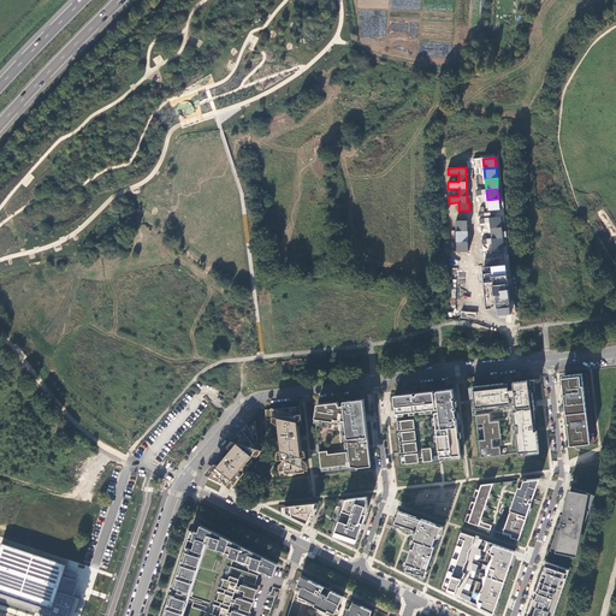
[(498,199),(487,200),(489,211),(499,209),(498,199)]
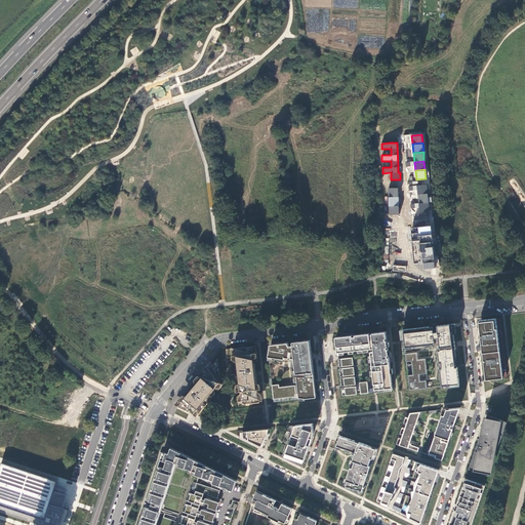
[(427,185),(417,186),(418,195),(428,194),(427,185)]
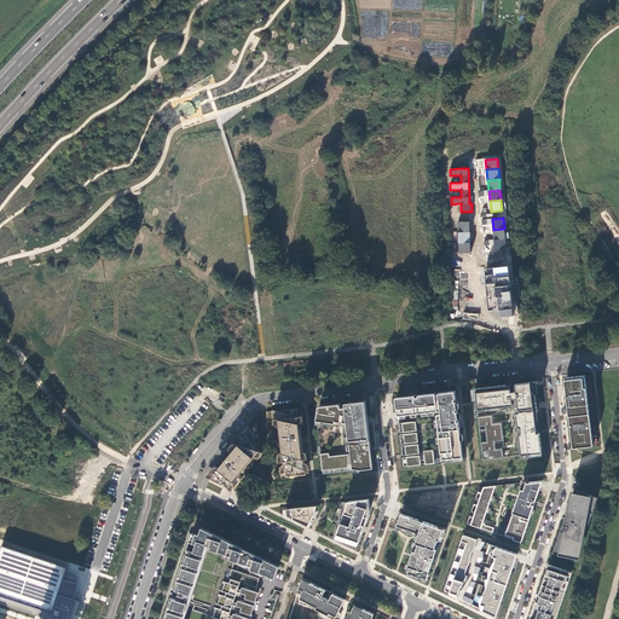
[(458,223),(458,232),(469,232),(469,223),(458,223)]
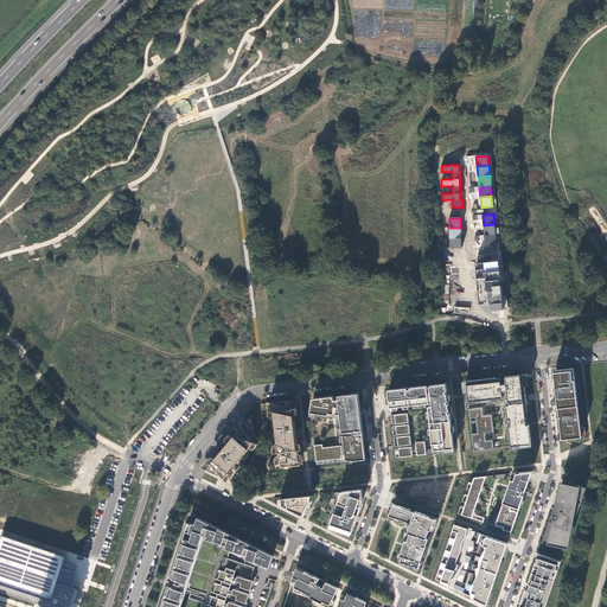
[(494,224),(484,225),(484,236),(496,235),(494,224)]
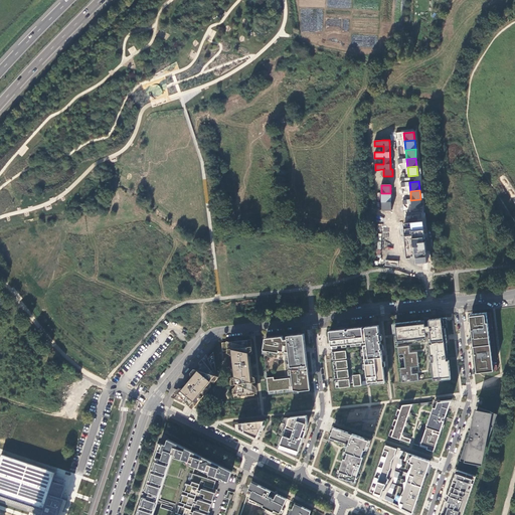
[(381,193),(381,202),(390,202),(390,193),(381,193)]
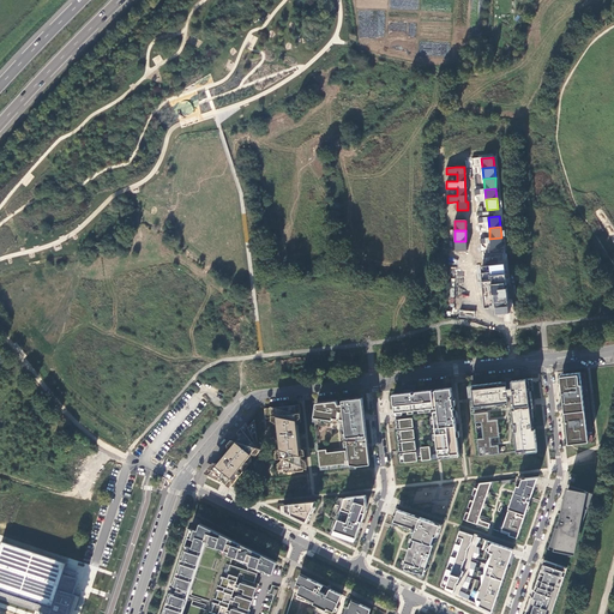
[(501,238),(489,239),(491,248),(503,247),(501,238)]
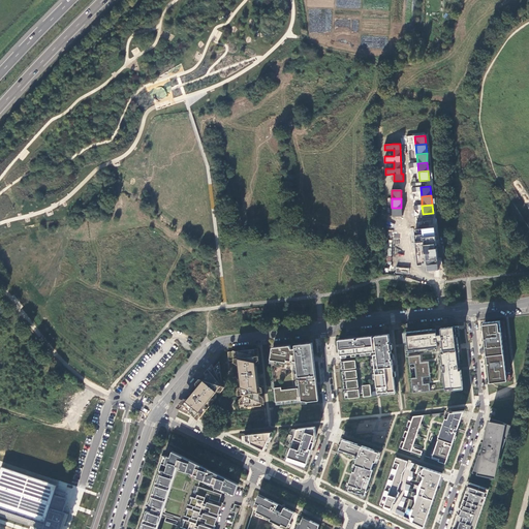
[(392,208),(392,217),(402,217),(401,208),(392,208)]
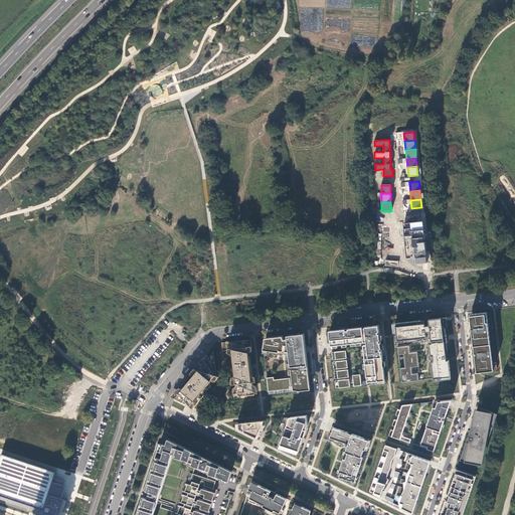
[(415,259),(416,264),(423,264),(426,263),(422,221),(402,223),(407,260),(415,259)]
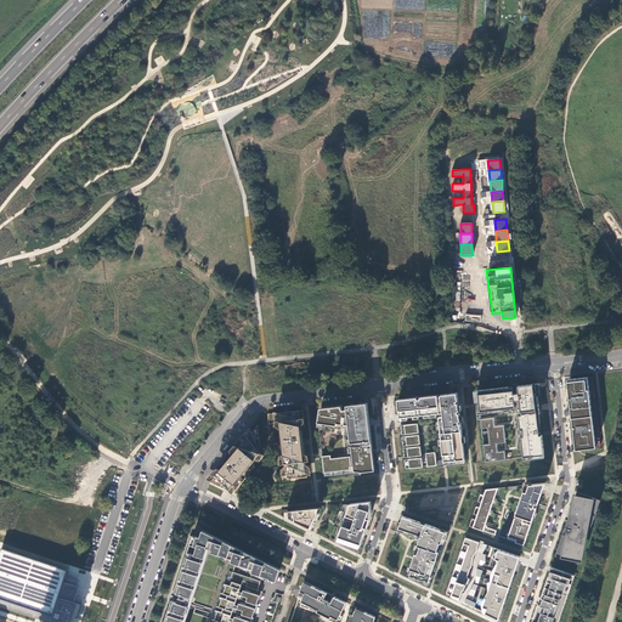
[(567,379),(576,451),(595,448),(600,447),(599,441),(595,442),(594,436),(599,436),(597,418),(593,419),(592,411),(597,410),(595,403),(591,403),(591,400),(595,400),(594,397),(591,397),(589,391),(594,391),(593,377),(567,379)]
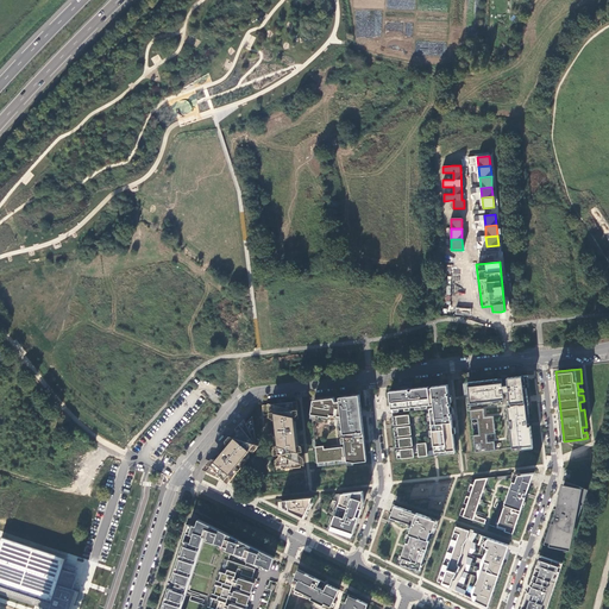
[(510,407),(508,407),(512,438),(514,438),(515,447),(526,446),(526,445),(533,444),(531,426),(528,426),(526,406),(528,406),(528,400),(527,396),(525,396),(525,388),(527,388),(526,376),(508,378),(508,385),(503,387),(503,383),(498,383),(498,378),(468,382),(470,402),(476,402),(476,405),(493,402),(493,401),(504,399),(504,395),(509,394),(510,407)]
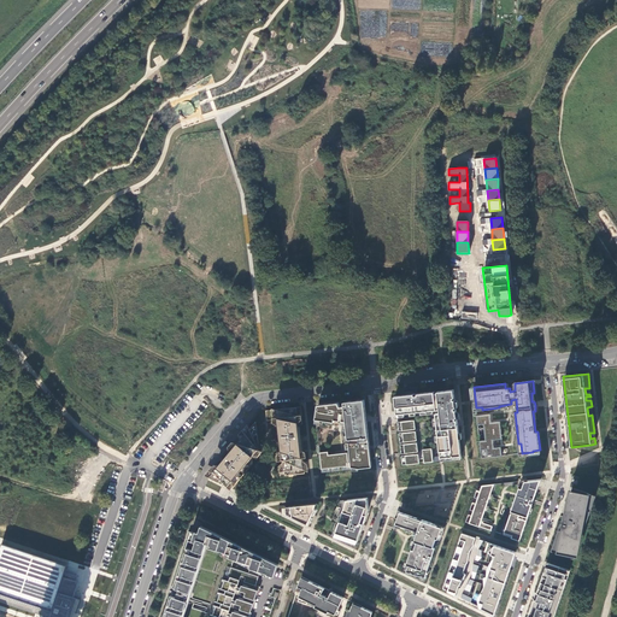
[(448,460),(462,458),(453,389),(394,397),(397,416),(397,418),(398,421),(399,432),(413,429),(413,432),(399,434),(400,442),(404,442),(405,453),(418,452),(418,454),(405,456),(406,465),(419,463),(418,459),(423,459),(424,463),(433,462),(433,459),(448,457),(448,460)]
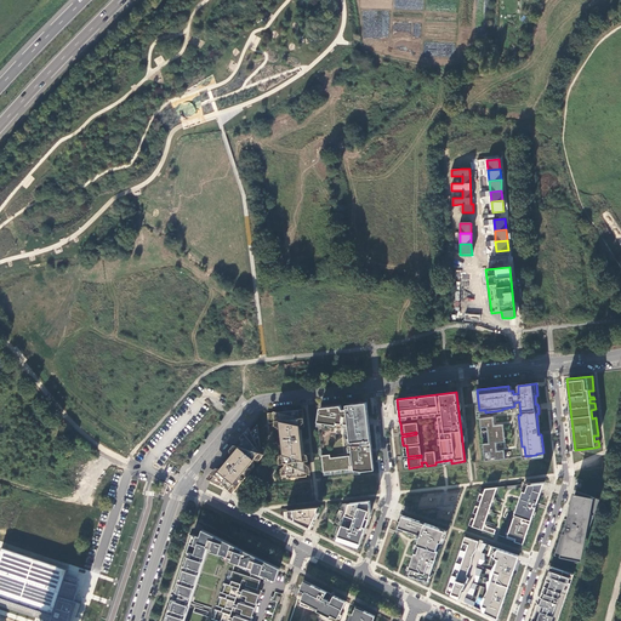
[(354,472),(374,469),(371,422),(366,403),(346,405),(347,409),(342,410),(340,405),(319,408),(318,422),(336,425),(337,422),(342,423),(343,416),(345,416),(343,423),(348,425),(352,456),(354,472)]
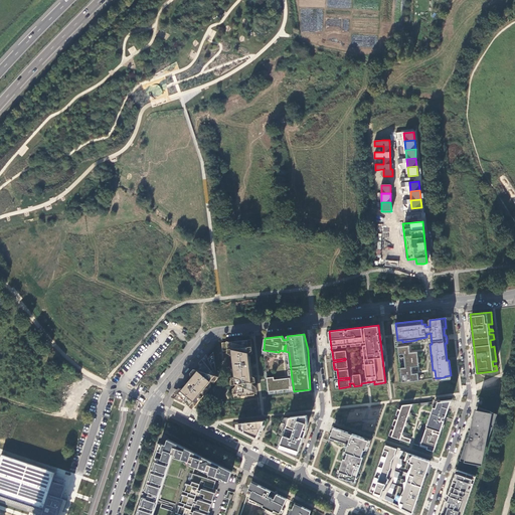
[(237,397),(253,395),(248,348),(251,348),(250,339),(223,342),(224,351),(231,350),(237,397)]
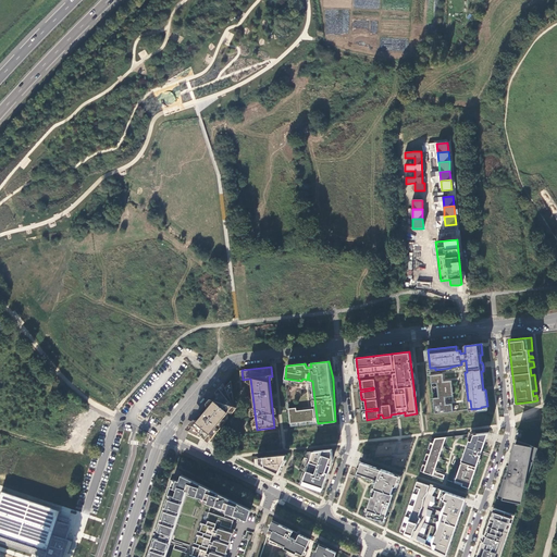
[(440,413),(454,411),(453,404),(446,404),(445,397),(454,396),(452,381),(443,381),(443,374),(430,375),(431,383),(436,383),(438,397),(432,398),(433,406),(440,406),(440,413)]
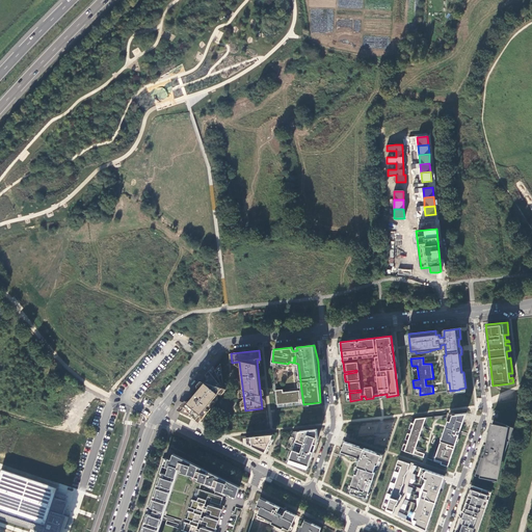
[(217,400),(214,398),(222,388),(221,373),(215,369),(180,413),(195,420),(196,420),(198,417),(202,420),(217,400)]
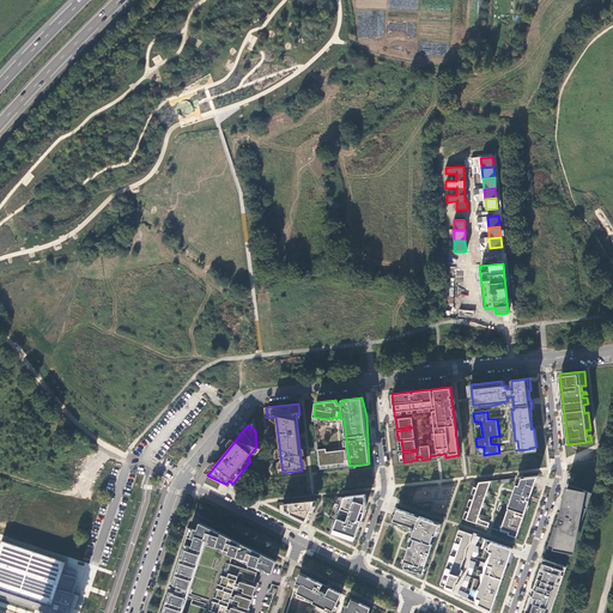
[(350,466),(347,450),(326,453),(326,449),(317,450),(320,469),(350,466)]
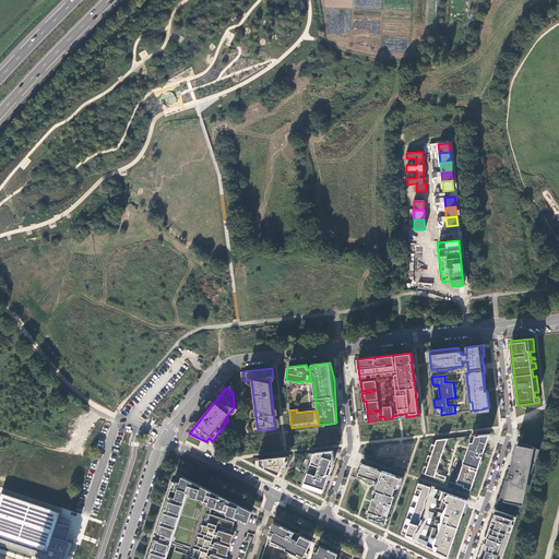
[(489,435),(473,436),(455,485),(471,490),(488,438),(489,435)]
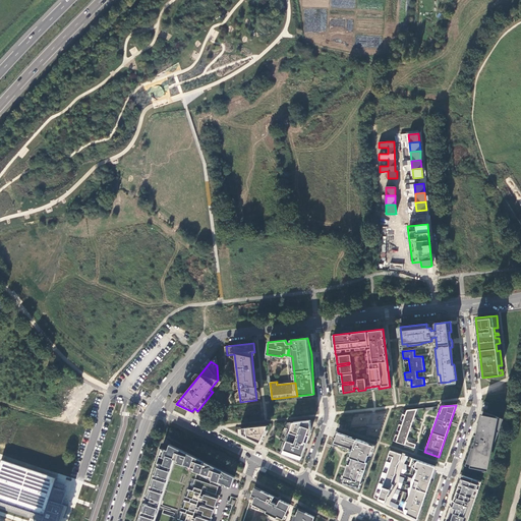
[(395,435),(393,441),(415,449),(414,448),(415,445),(406,442),(417,409),(407,410),(405,415),(402,414),(400,420),(403,421),(401,425),(399,424),(397,430),(399,431),(398,436),(395,435)]
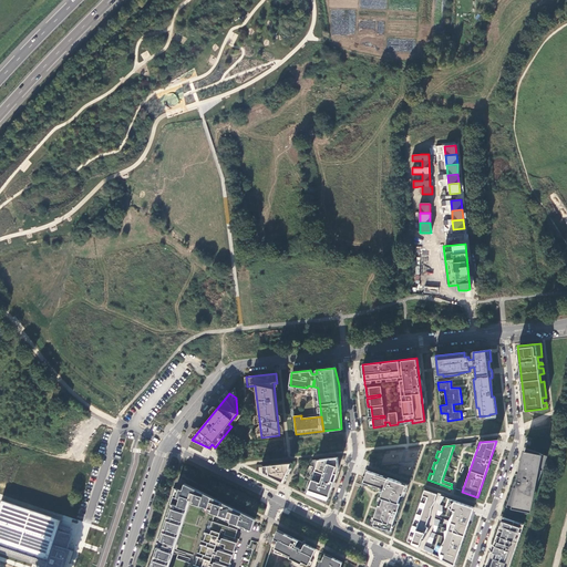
[(525,453),(507,504),(511,505),(509,508),(527,514),(546,460),(543,459),(544,455),(529,450),(529,453),(525,452),(525,453)]
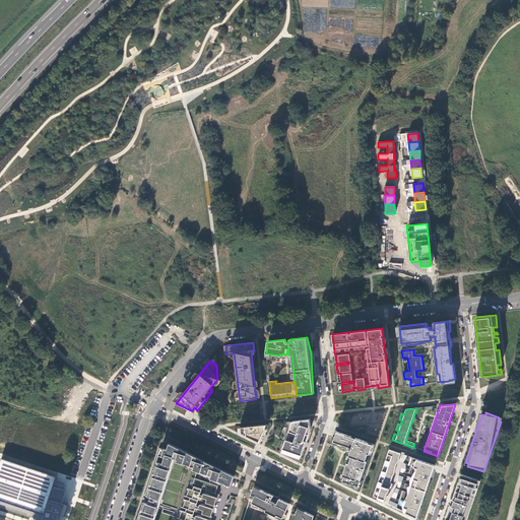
[(287,439),(280,451),(302,458),(311,429),(311,424),(310,419),(286,423),(282,431),(286,439),(287,439)]
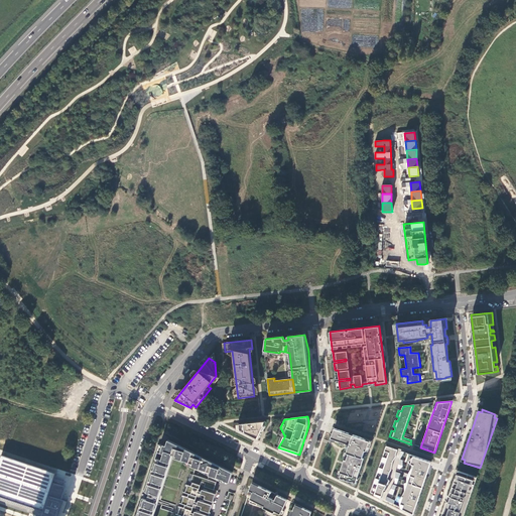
[(265,421),(238,424),(238,429),(259,439),(264,426),(265,421)]
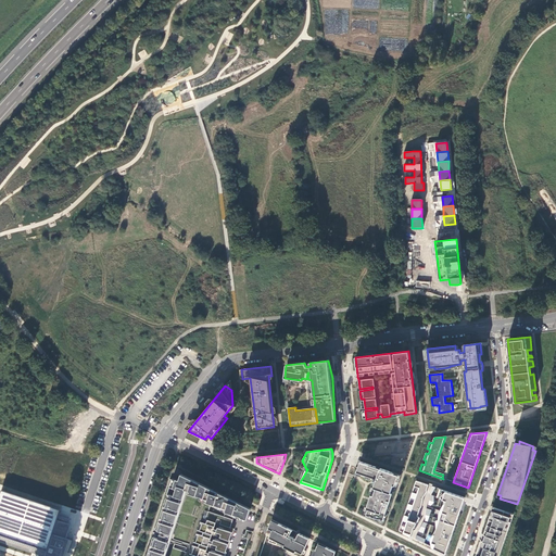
[(399,475),(358,462),(357,465),(355,471),(357,472),(356,475),(375,481),(363,514),(382,520),(392,494),(391,493),(393,484),(395,485),(399,475)]
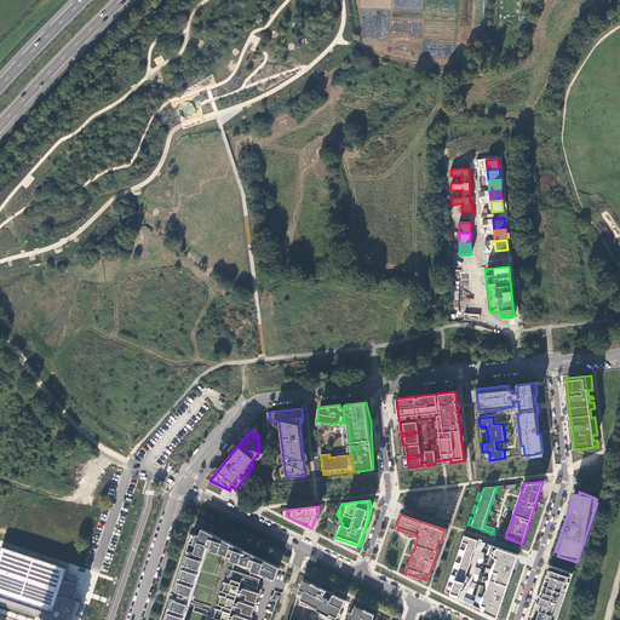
[(279,568),(202,529),(200,537),(193,534),(190,544),(196,545),(194,554),(187,551),(164,619),(182,619),(207,546),(211,547),(210,550),(231,557),(231,561),(253,568),(252,570),(265,577),(269,578),(275,580),(279,568)]
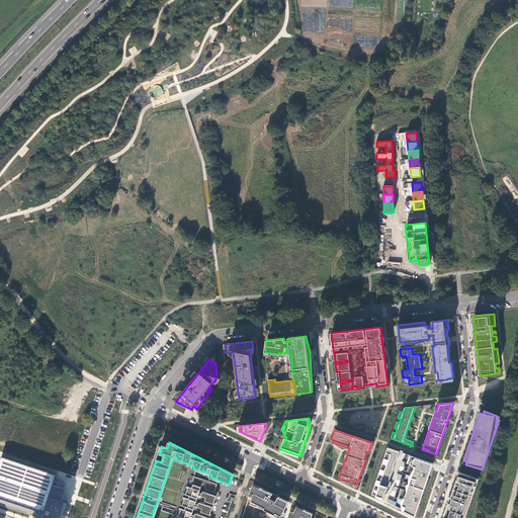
[(378,484),(373,496),(381,500),(384,492),(387,487),(391,482),(387,480),(390,472),(392,471),(393,462),(396,457),(396,455),(398,451),(386,447),(384,452),(390,453),(379,484),(378,484)]
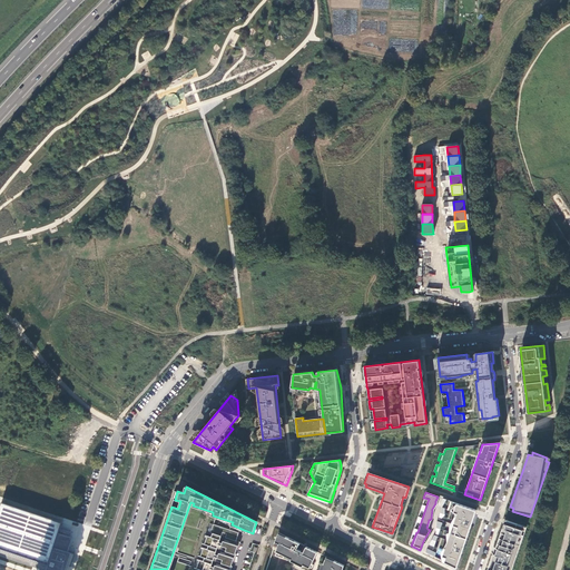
[(440,560),(457,567),(475,512),(477,510),(454,502),(451,511),(454,512),(448,523),(448,531),(444,532),(445,541),(443,547),(439,551),(440,560)]
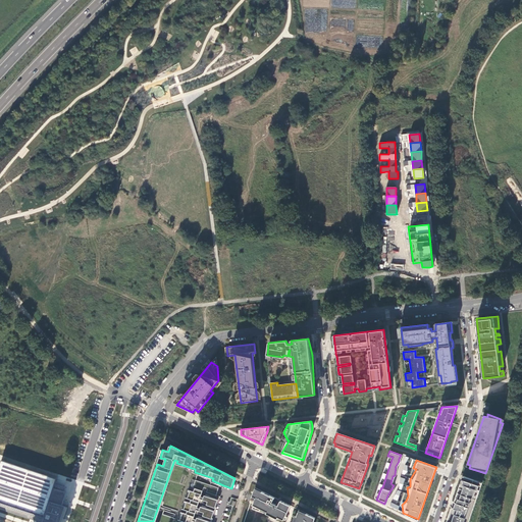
[(1,461),(0,463),(0,508),(42,521),(56,521),(63,503),(50,498),(56,479),(1,461)]
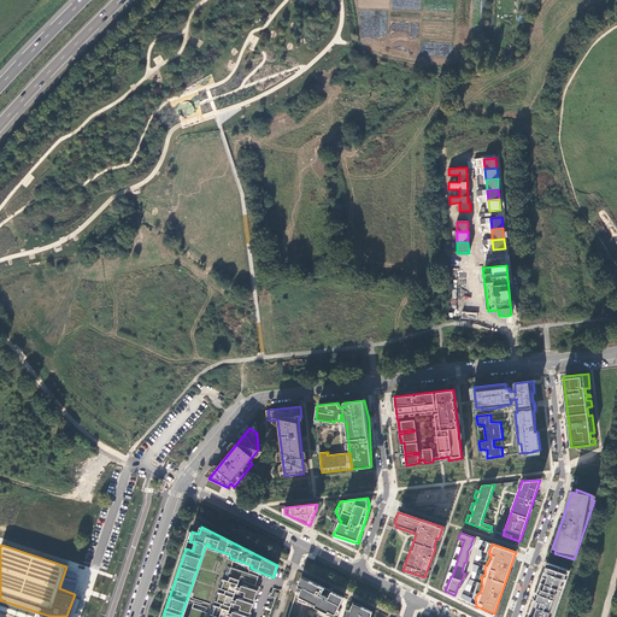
[(554,616),(571,571),(546,563),(546,565),(528,616),(554,616)]
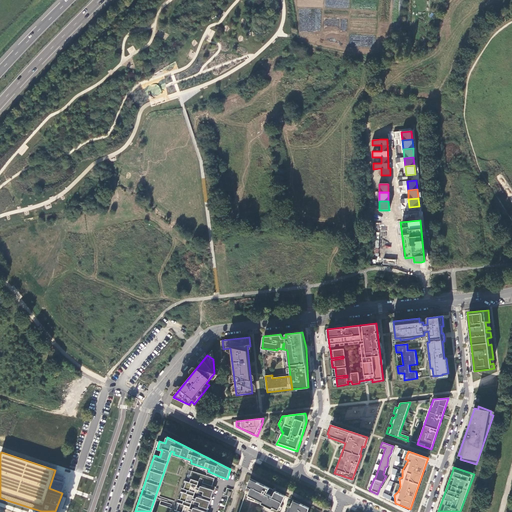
[(215,487),(217,480),(192,471),(189,479),(191,479),(190,483),(184,481),(182,488),(187,490),(186,494),(181,492),(178,499),(184,501),(183,505),(177,503),(175,510),(180,511),(205,511),(193,508),(192,510),(190,509),(191,504),(194,504),(195,501),(200,503),(199,506),(208,509),(210,501),(197,497),(196,499),(193,499),(195,493),(198,494),(199,491),(204,492),(203,495),(211,498),(214,491),(200,486),(199,488),(197,488),(200,478),(202,479),(201,483),(215,487)]
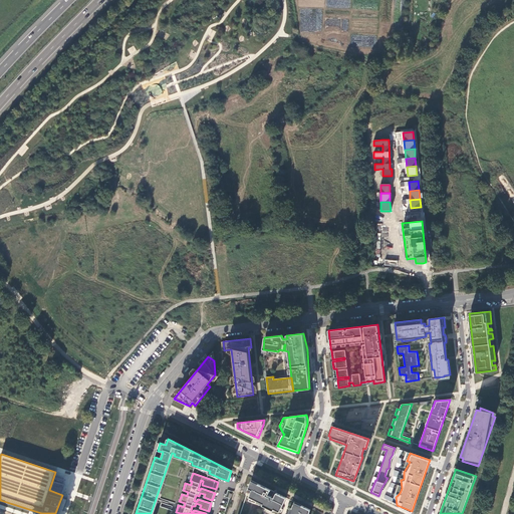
[(270,490),(251,481),(247,491),(246,496),(257,501),(256,503),(275,512),(276,511),(279,512),(286,498),(276,493),(273,498),(267,495),(270,490)]
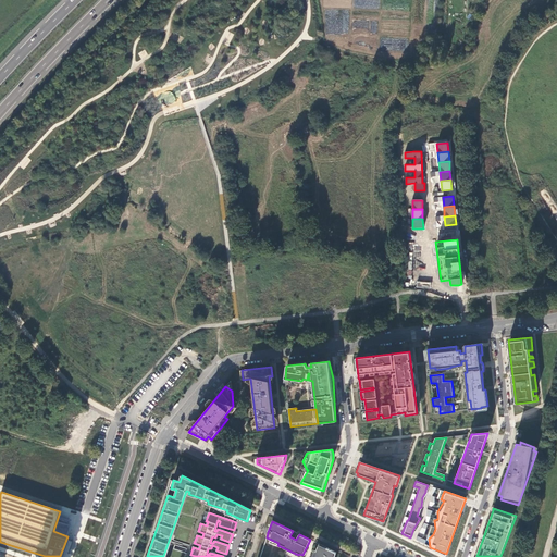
[(326,549),(318,546),(317,552),(314,551),(312,556),(334,556),(336,553),(326,548),(326,549)]
